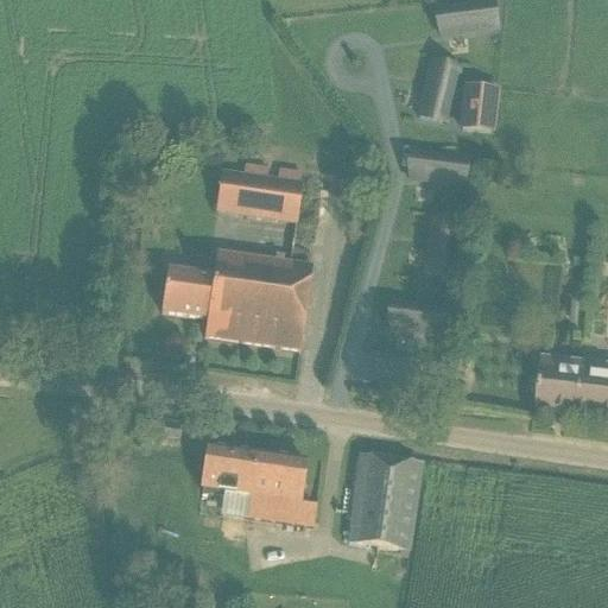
[(492,5),(436,12),(439,39),(496,32),(492,5)]
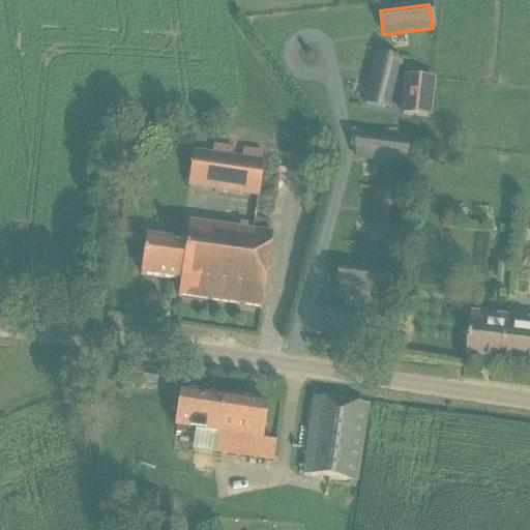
[(399,63),(376,57),(363,106),(387,111),(399,63)]
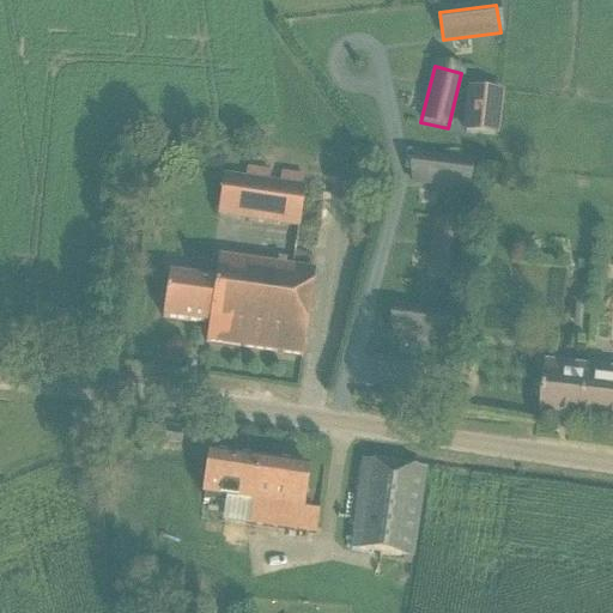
[(462,134),(501,137),(503,91),(465,90),(462,134)]
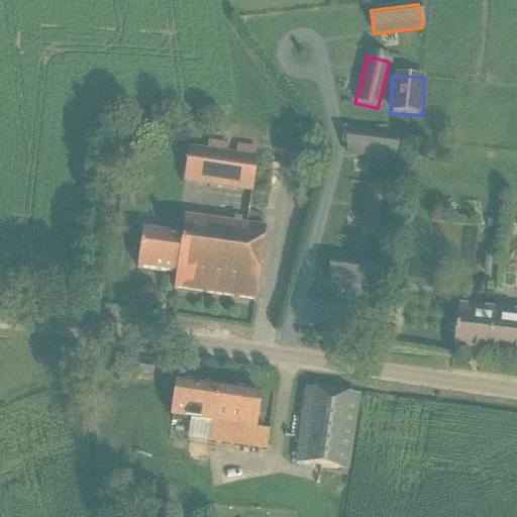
[(397,138),(350,132),(347,156),(394,162),(397,138)]
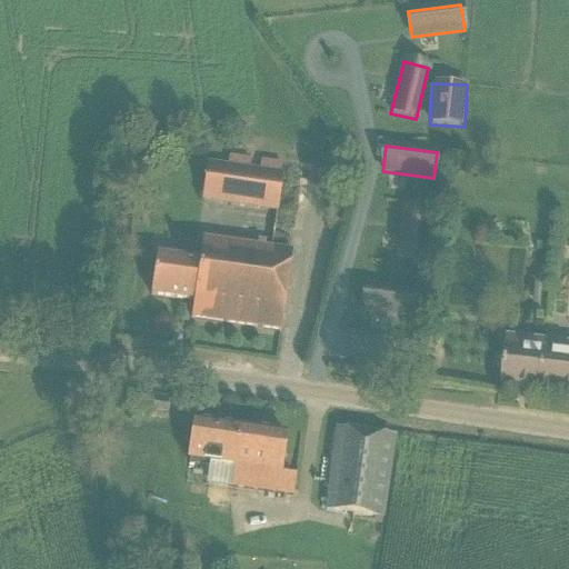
[(281,175),(280,175),(281,166),(260,163),(259,171),(205,163),(199,201),(277,212),(281,175)]
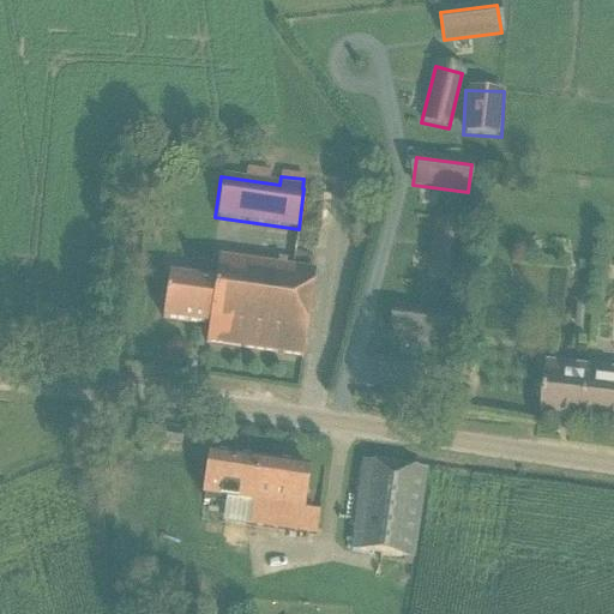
[(463,228),(435,224),(428,282),(456,284),(463,228)]
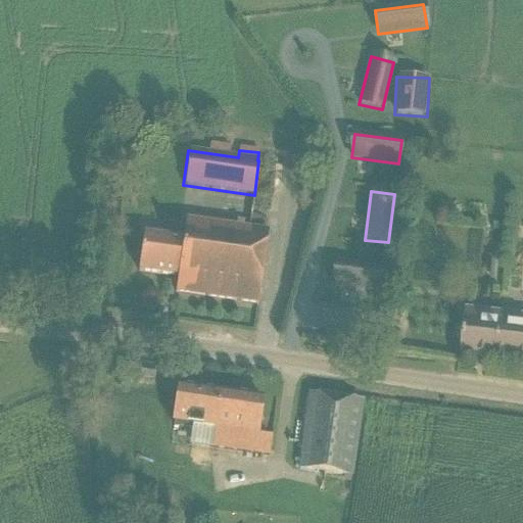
[(256,306),(267,233),(185,221),(182,242),(142,237),(137,273),(177,279),(175,294),(256,306)]
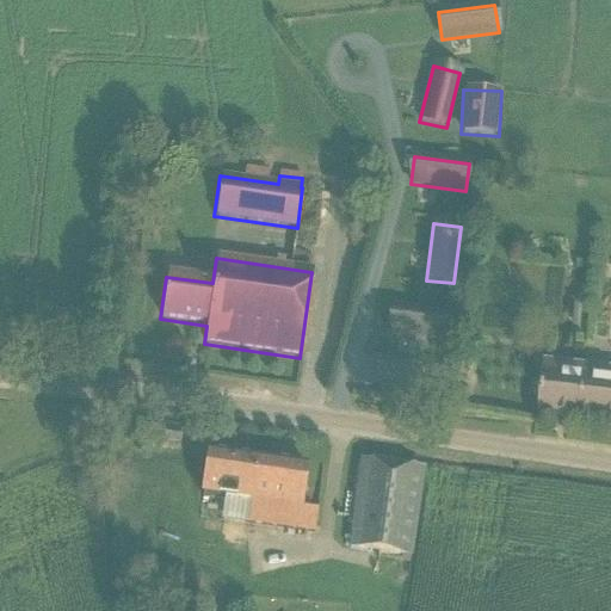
[(451,314),(394,307),(390,334),(448,341),(451,314)]
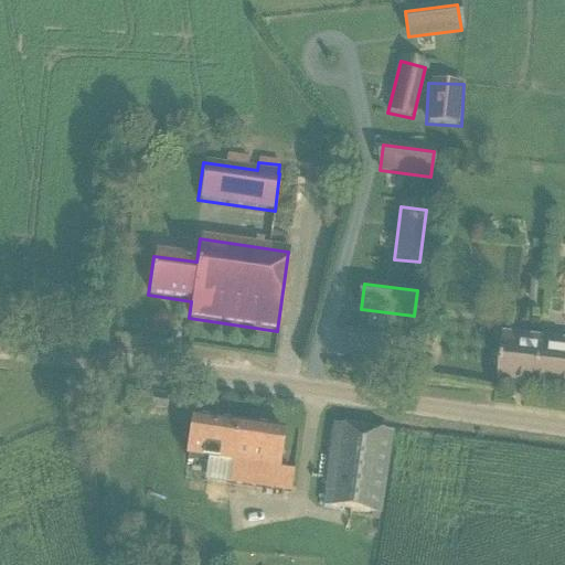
[(564,392),(564,341),(504,334),(499,384),(564,392)]
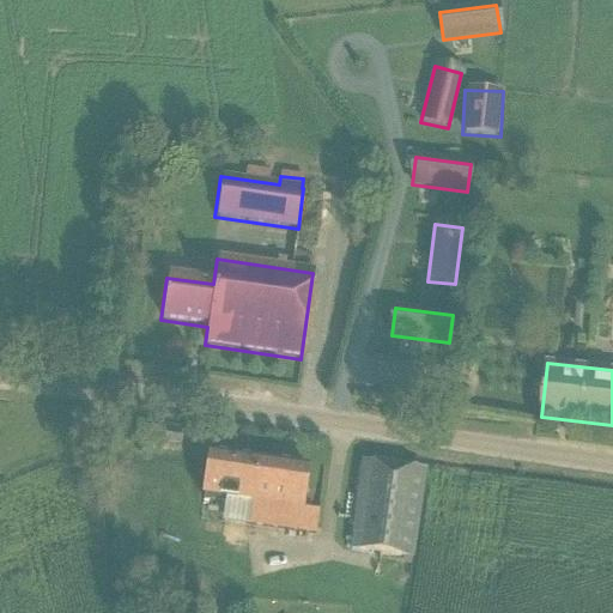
[(392,390),(380,388),(378,400),(389,401),(392,390)]
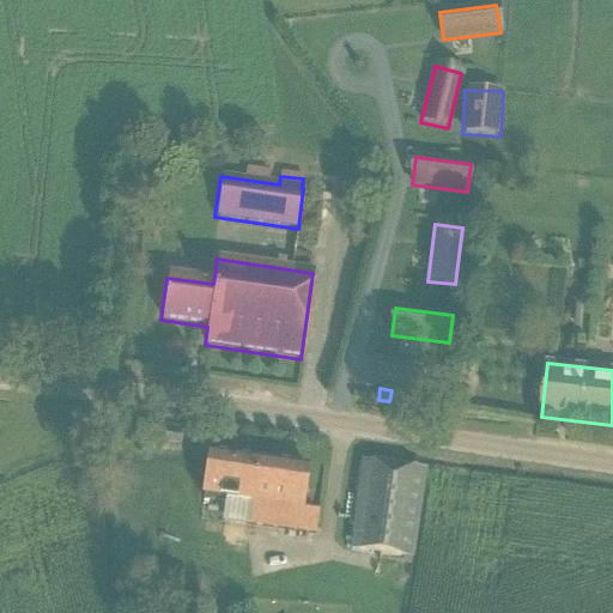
[(298,516),(302,495),(305,471),(208,456),(200,517),(311,533),(314,517),(298,516)]
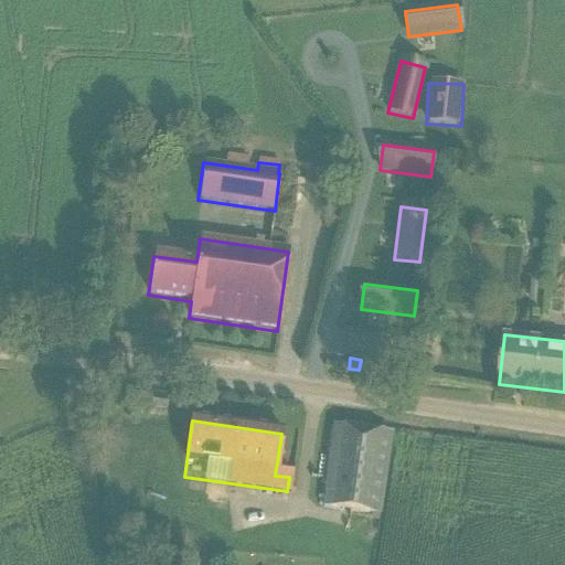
[(379,516),(390,435),(332,427),(321,509),(379,516)]
